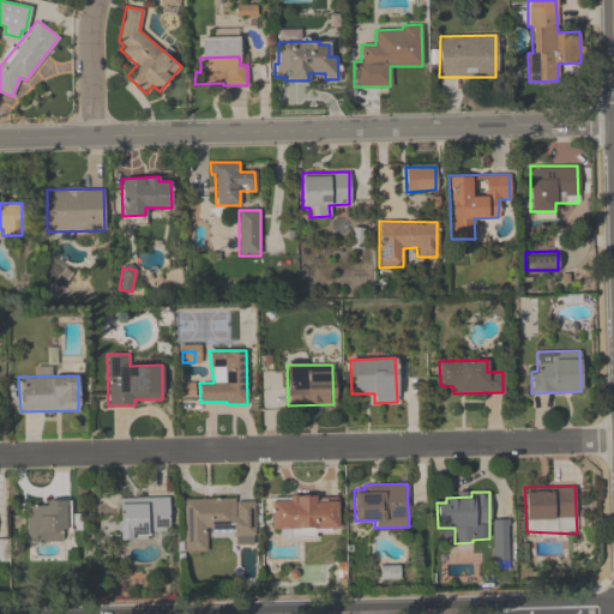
[(288,495),(314,495),(314,501),(337,501),(337,528),(271,529),(270,501),(288,500),(288,495)]
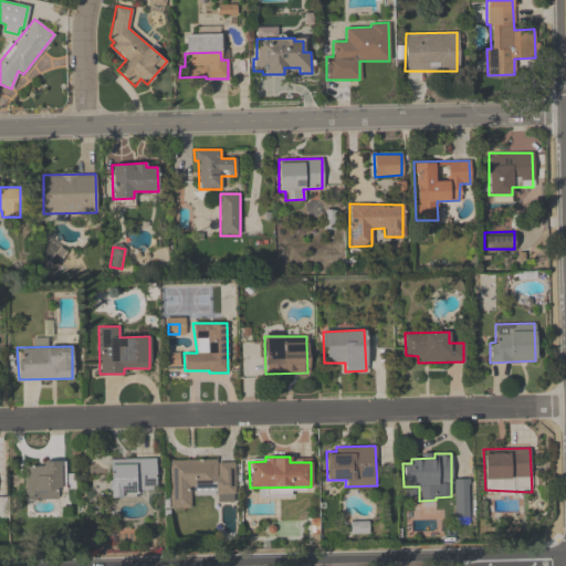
[(109,459),(155,458),(155,490),(135,490),(135,493),(121,493),(121,498),(109,498),(109,459)]
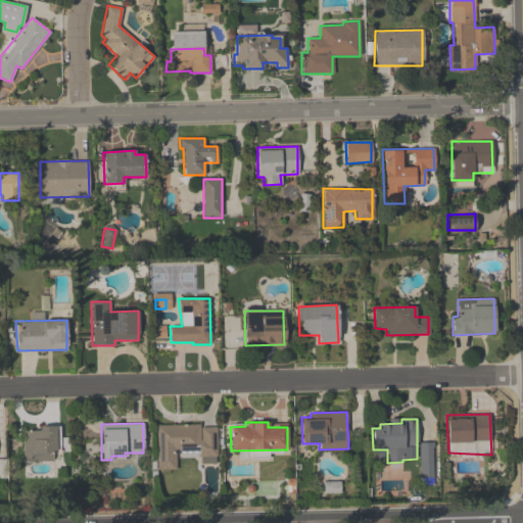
[(155,425),(199,424),(199,427),(216,427),(217,456),(176,457),(176,469),(156,469),(155,425)]
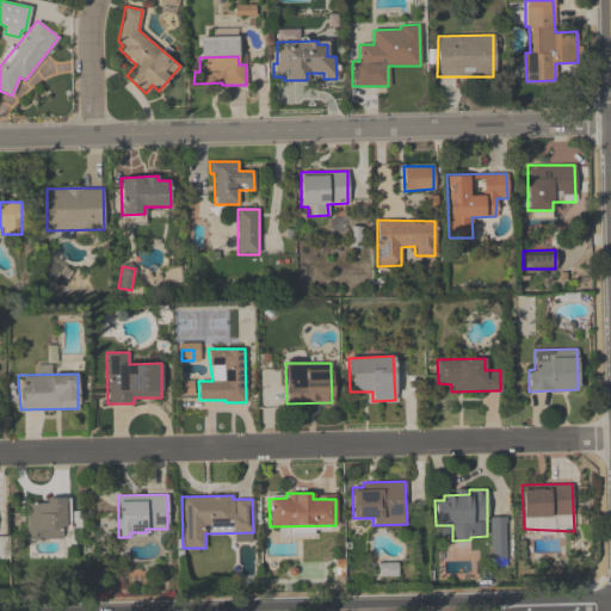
[(45,499),(65,498),(65,530),(62,530),(62,538),(26,538),(25,504),(45,504),(45,499)]
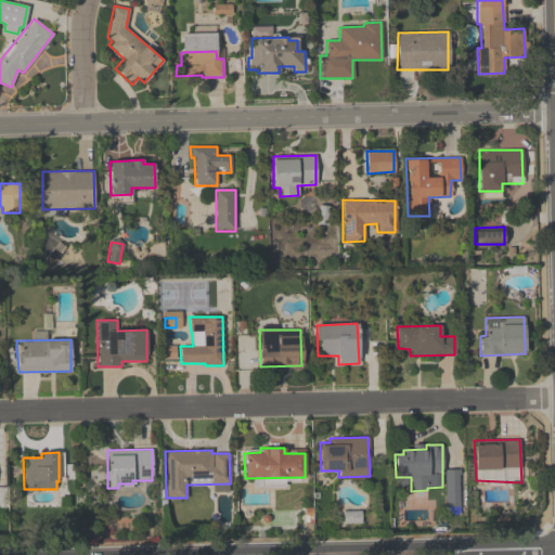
[(461,513),(461,470),(447,470),(447,513),(461,513)]
